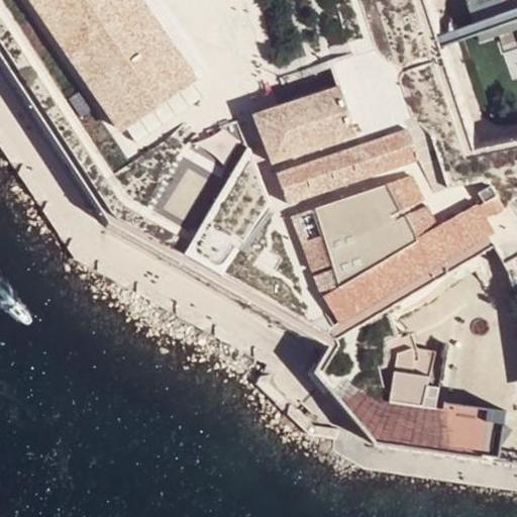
[(516,458),(501,457),(383,441),(360,416),(340,394),(329,380),(324,375),(319,370),(331,345),(110,217),(0,50),(0,0),(423,0),(437,42),(440,49),(443,61),(474,151),(516,141),(516,119),(504,123),(497,123),(494,123),(486,118),(481,111),(444,0),(0,0),(0,66),(105,227),(321,349),(325,351),(313,373),(329,392),(376,444),(516,463),(516,458)]
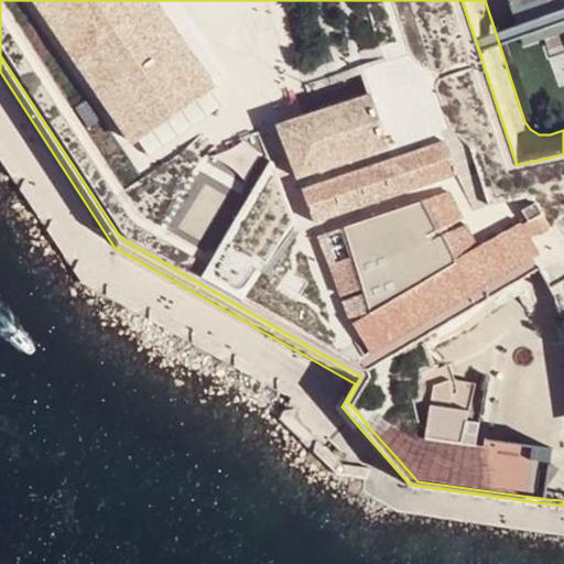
[(38,0),(137,142),(140,140),(213,89),(216,87),(155,0),(38,0)]
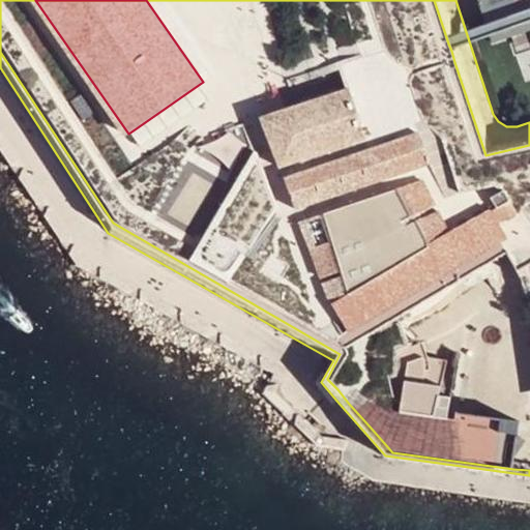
[(529,0),(479,0),(494,43),(529,31),(529,0)]
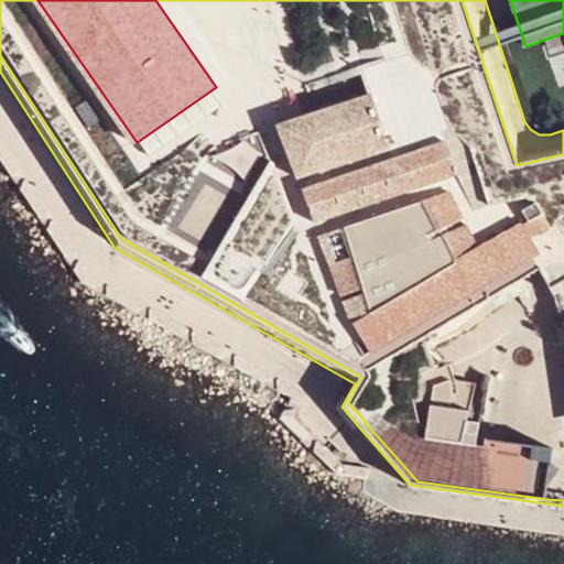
[(144,242),(0,15),(0,43),(125,234),(203,279),(204,275),(144,242)]
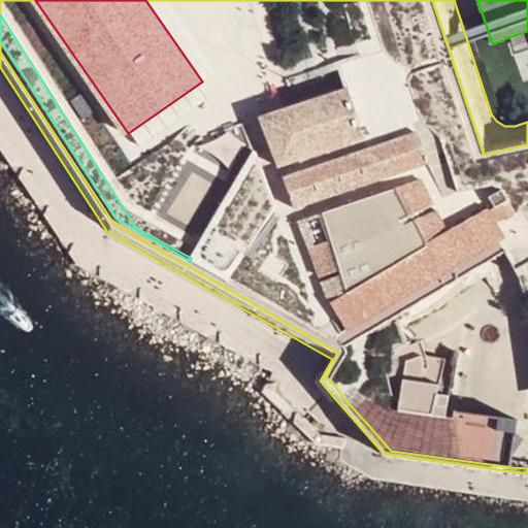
[(199,84),(131,131),(141,145),(183,117),(209,98),(199,84)]
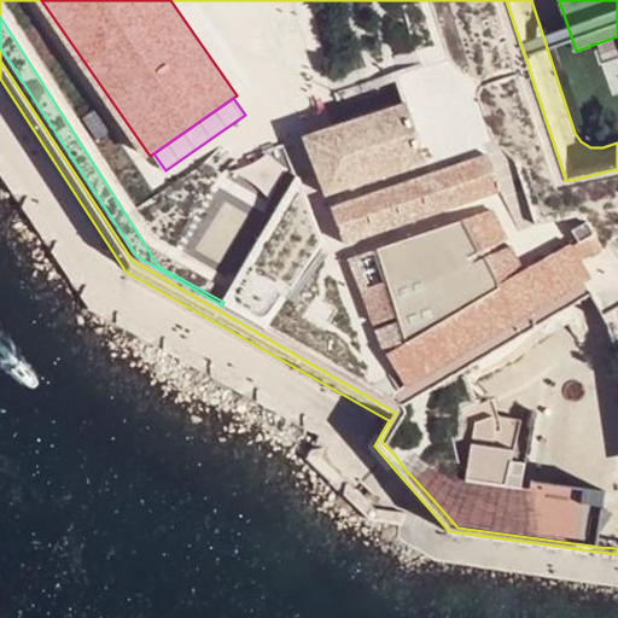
[(338,129),(312,139),(332,198),(432,163),(420,133),(409,104),(338,129)]
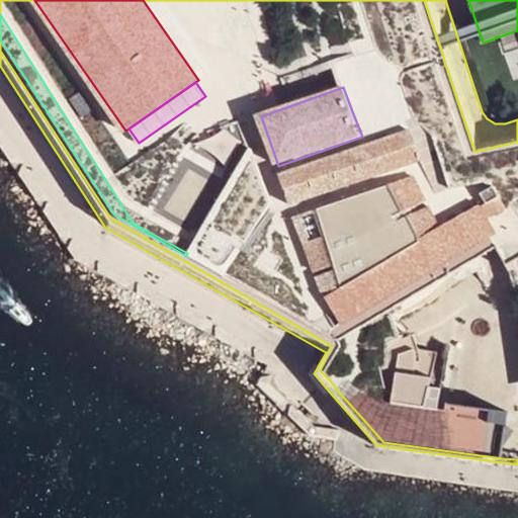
[(257,383),(311,434),(335,439),(336,429),(315,424),(270,381),(280,361),(83,252),(0,125),(0,143),(77,259),(267,365),(257,383)]
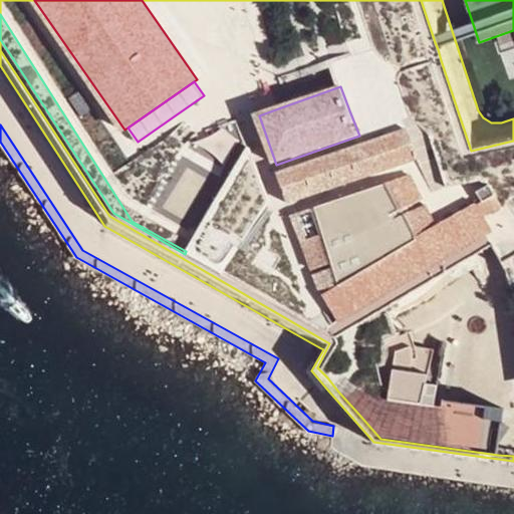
[(363,146),(281,176),(291,206),(423,159),(406,131),(363,146)]
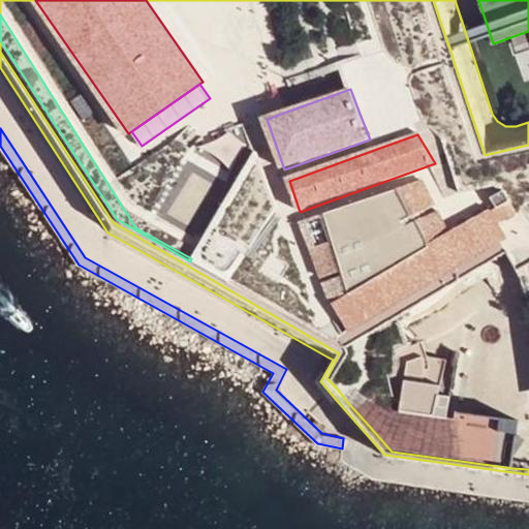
[(207,234),(191,258),(190,261),(229,283),(234,278),(249,253),(279,207),(259,153),(255,151),(207,234)]
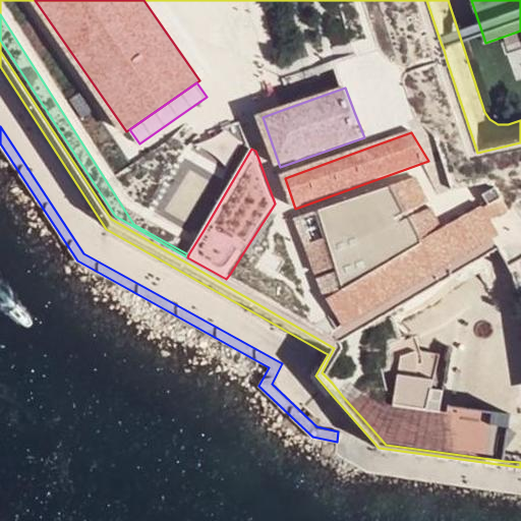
[(418,178),(299,221),(320,277),(339,270),(341,275),(322,282),(327,296),(329,302),(344,327),(496,235),(487,220),(506,209),(491,187),(479,195),(485,205),(480,209),(479,206),(439,231),(418,178)]
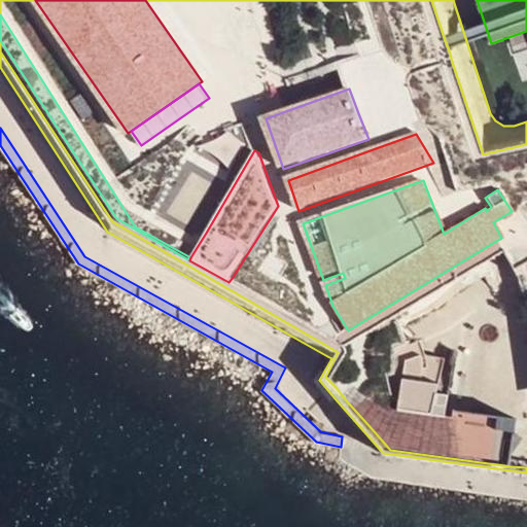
[(504,243),(501,238),(348,330),(351,336),(353,341),(394,317),(498,254),(504,251),(508,248),(504,243)]
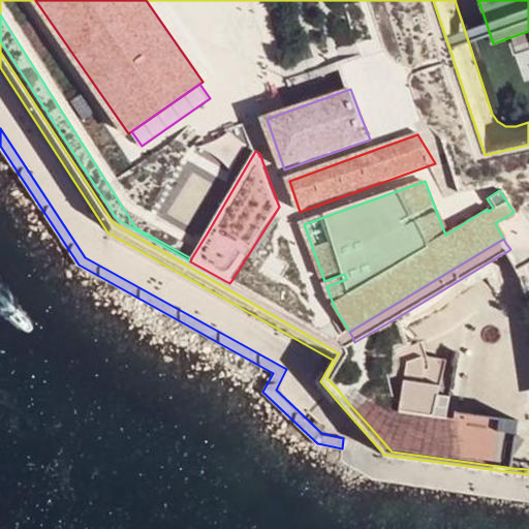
[(510,249),(506,252),(518,272),(528,266),(528,240),(528,239),(510,249)]
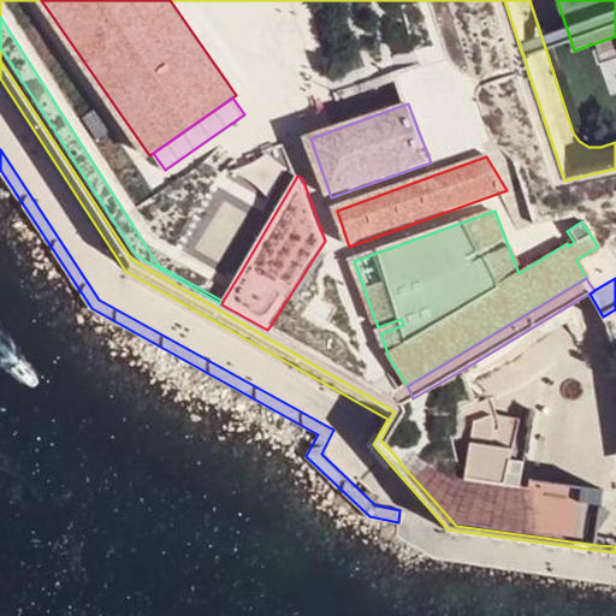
[(272,324),(267,330),(408,409),(386,446),(392,452),(419,407),(371,380),(361,374),(330,356),(272,324)]
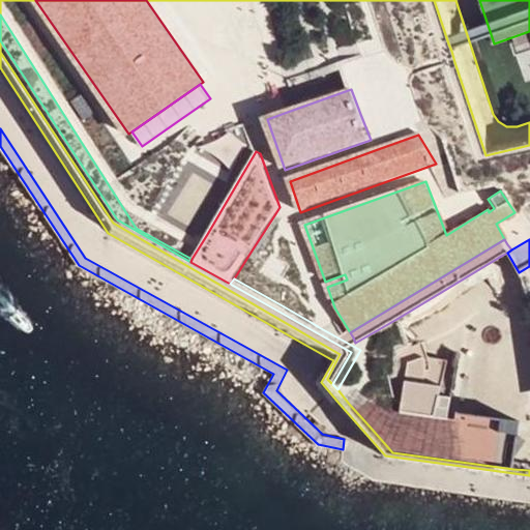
[(458,414),(449,413),(452,396),(441,394),(445,359),(420,355),(411,346),(408,349),(407,382),(392,452),(513,469),(514,465),(516,457),(518,440),(521,420),(503,418),(482,415),(459,412),(458,414)]
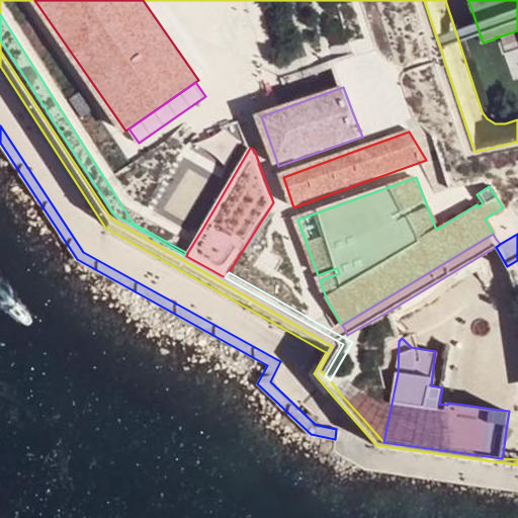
[(326,352),(322,350),(308,373),(326,396),(330,393),(314,373),(326,352)]
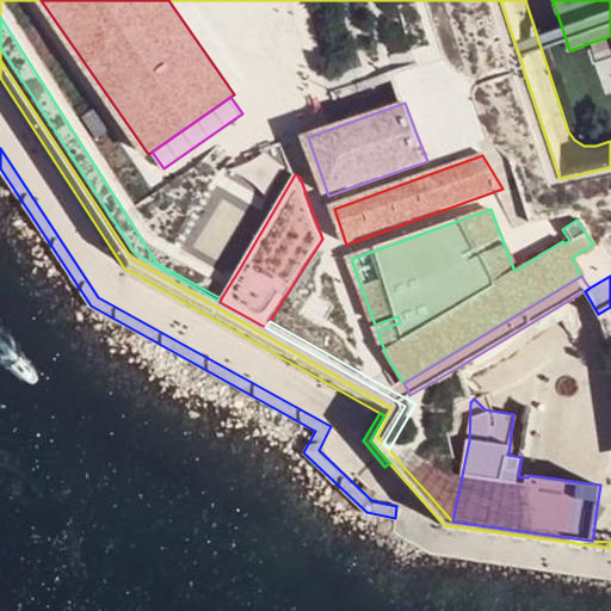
[(528,417),(513,414),(508,455),(522,457),(528,417)]
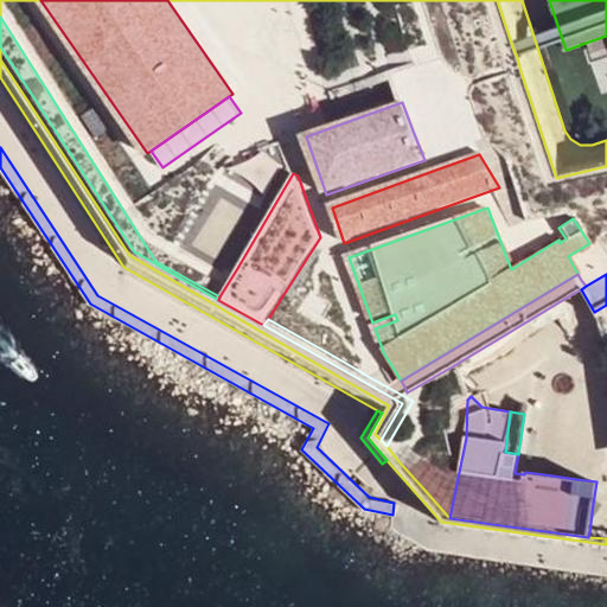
[(556,465),(553,475),(576,479),(556,465)]
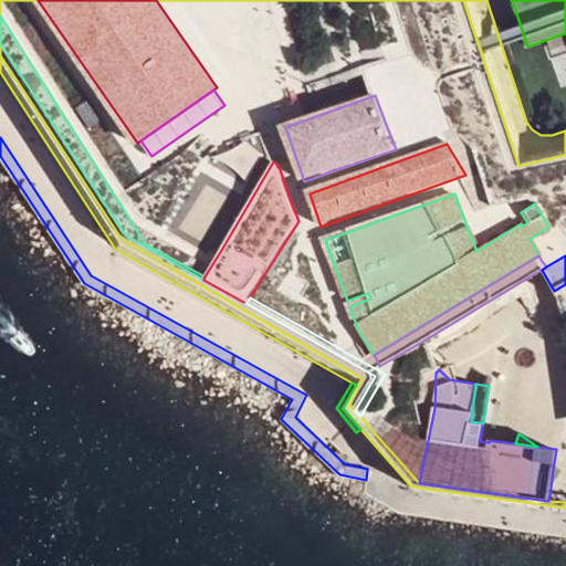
[(562,473),(553,470),(551,488),(562,473)]
